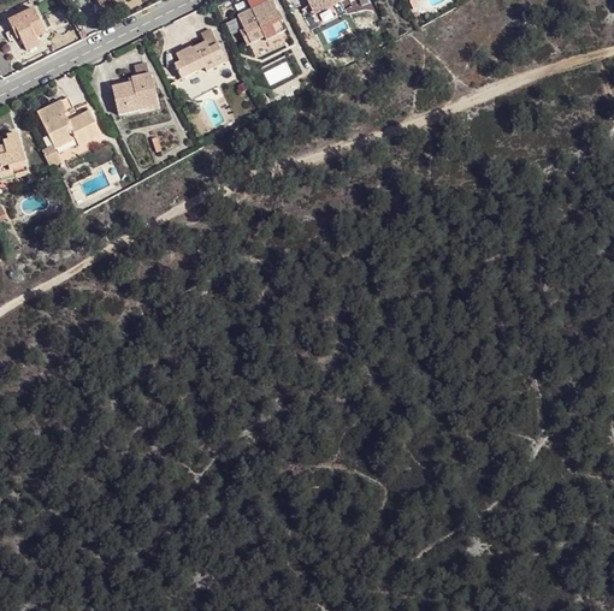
[(320,0),(310,5),(312,11),(330,3),(329,0),(320,0)]
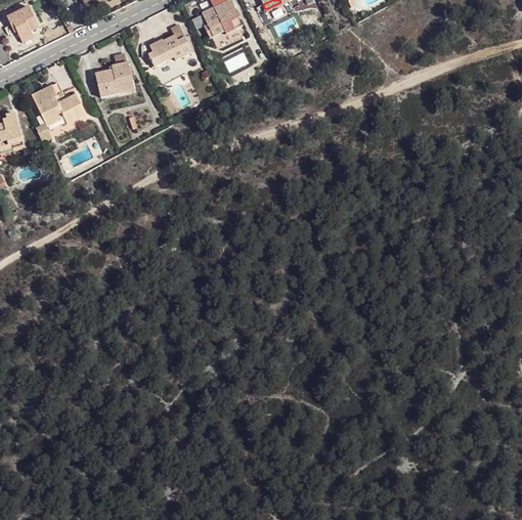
[(217,12),(214,5),(208,8),(202,10),(207,20),(203,23),(209,36),(225,29),(226,31),(243,24),(234,5),(217,12)]
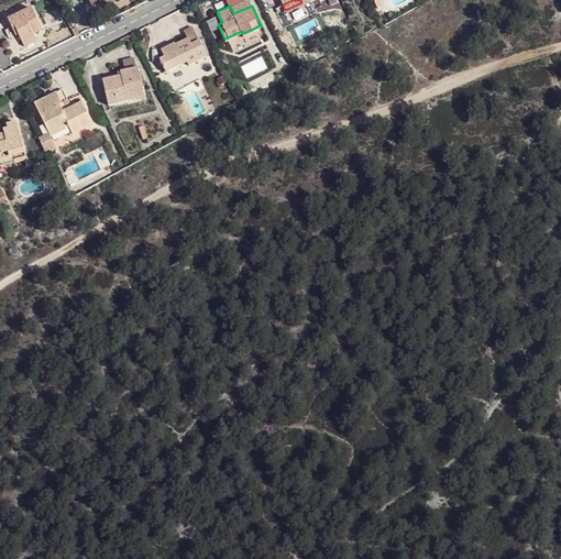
[(6,18),(9,26),(14,24),(18,33),(20,37),(22,42),(34,36),(32,32),(41,29),(30,7),(6,18)]
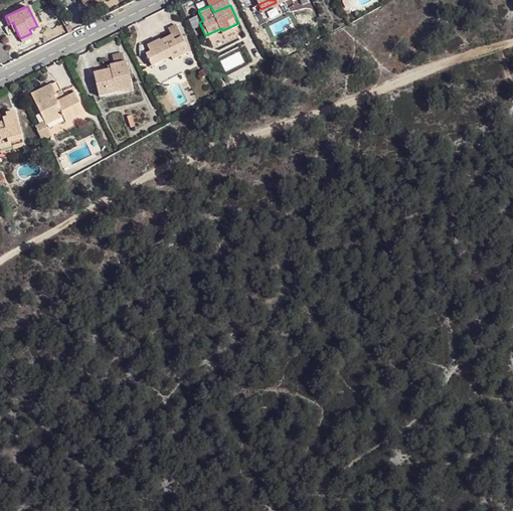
[(170,50),(171,53),(172,55),(188,49),(181,34),(174,37),(172,32),(159,38),(159,37),(153,40),(147,43),(149,48),(144,51),(150,62),(166,55),(165,52),(170,50)]
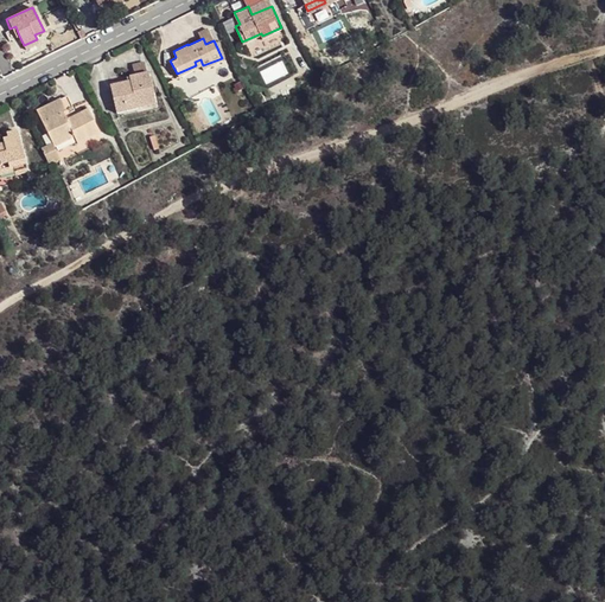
[(37,39),(24,45),(25,49),(38,43),(37,39)]
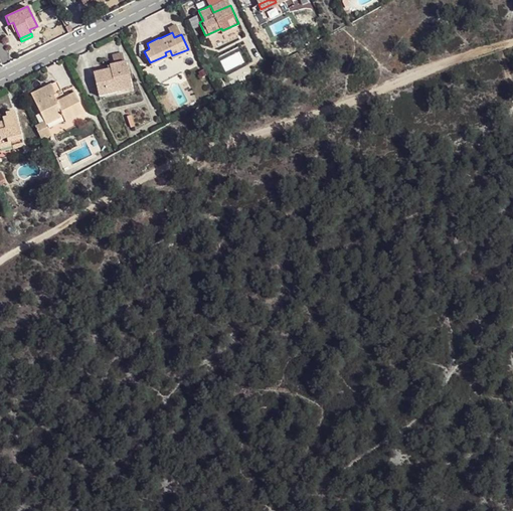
[(95,69),(99,88),(116,84),(116,90),(133,86),(128,59),(127,59),(125,50),(115,52),(116,57),(116,61),(112,62),(113,66),(95,69)]
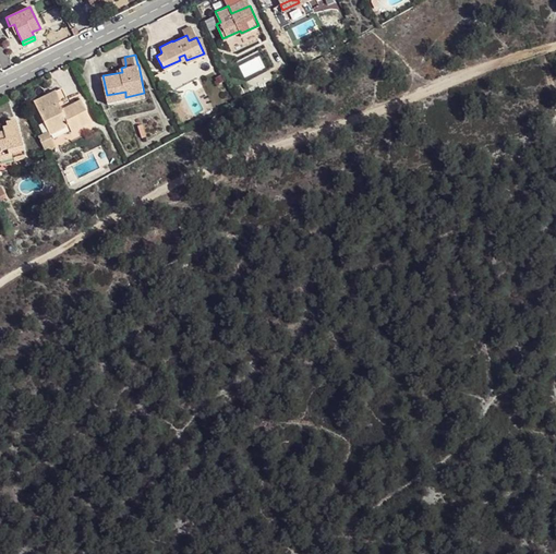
[(45,96),(34,100),(48,131),(50,134),(67,125),(70,131),(92,120),(81,99),(61,109),(58,103),(61,101),(56,91),(45,96)]
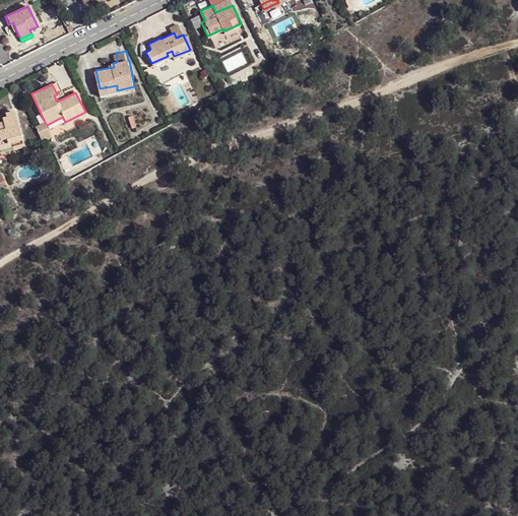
[(2,122),(0,122),(0,145),(9,143),(11,148),(23,145),(15,112),(10,113),(5,114),(6,118),(7,121),(2,122)]
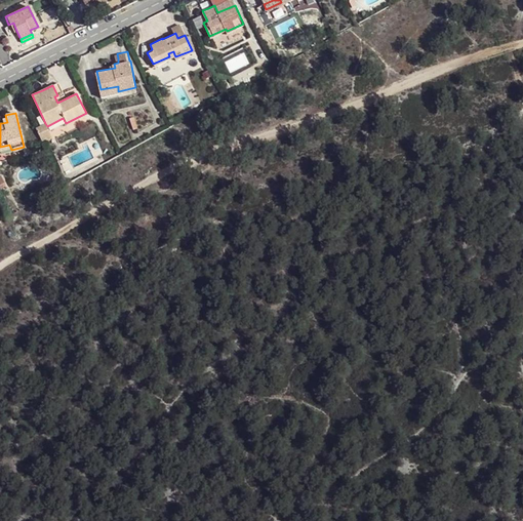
[(47,126),(38,130),(43,142),(52,136),(47,126)]
